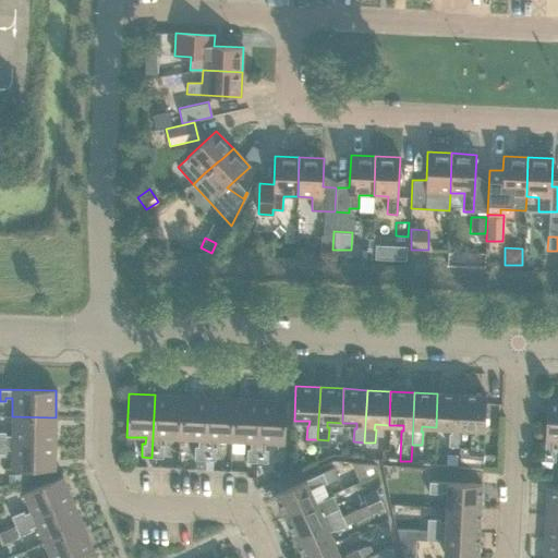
[(459,447),(461,395),(437,393),(436,427),(450,427),(450,434),(448,433),(448,446),(459,447)]
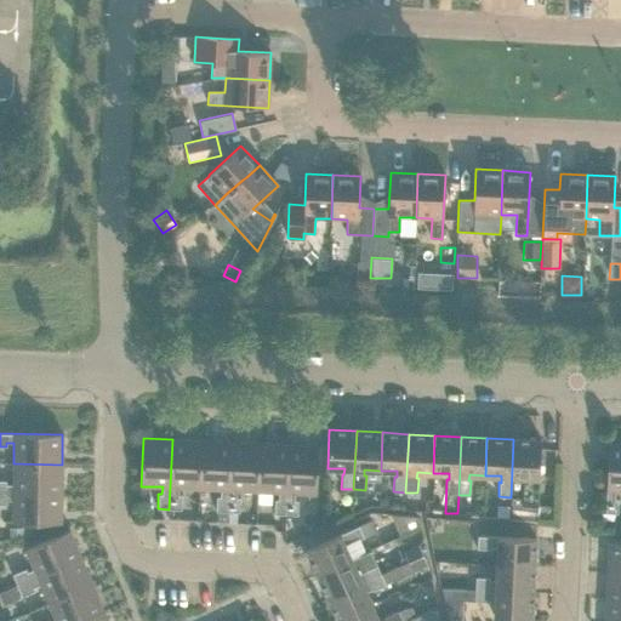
[(199,489),(201,440),(172,439),(169,510),(181,510),(181,496),(177,496),(177,489),(199,489)]
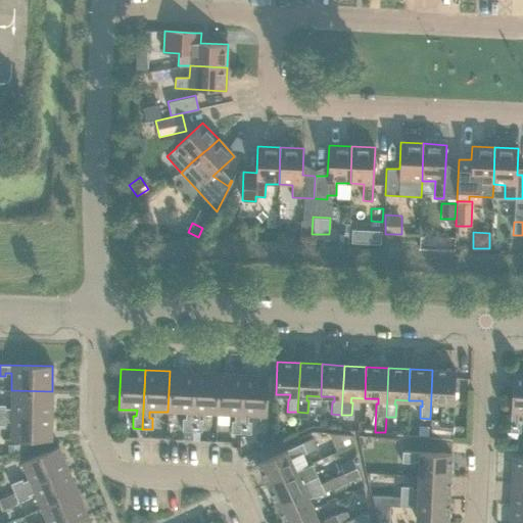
[(430,419),(429,437),(453,439),(454,425),(440,424),(440,419),(440,408),(439,407),(439,401),(454,402),(455,371),(432,370),(430,419)]
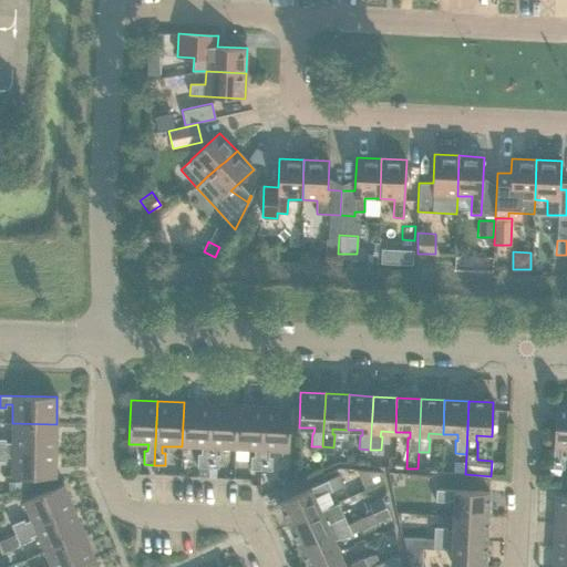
[(207,467),(210,403),(184,402),(182,446),(200,446),(200,453),(197,453),(197,466),(207,467)]
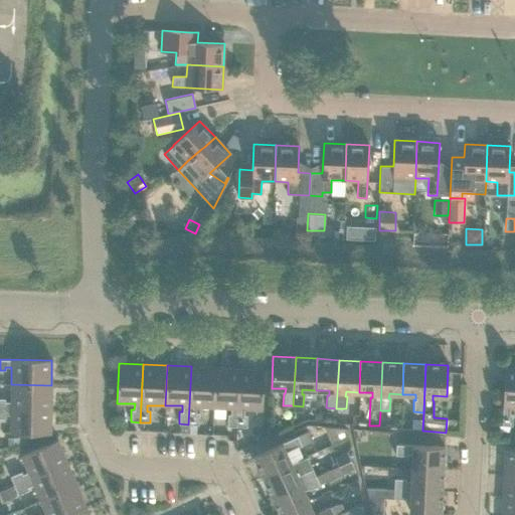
[(213,407),(215,368),(191,366),(188,424),(198,424),(199,412),(196,412),(196,406),(213,407)]
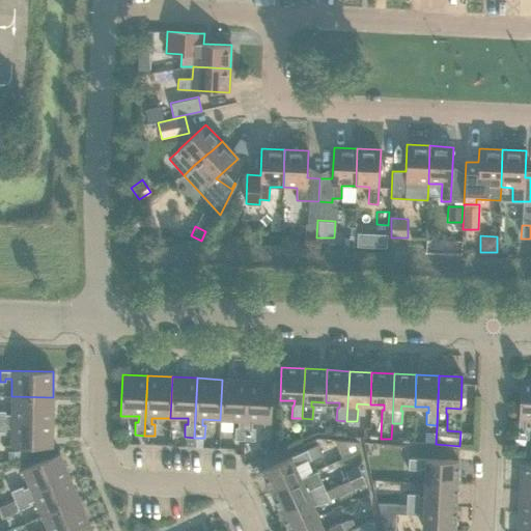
[(530,420),(530,379),(520,379),(516,439),(528,439),(529,426),(525,426),(526,420),(530,420)]
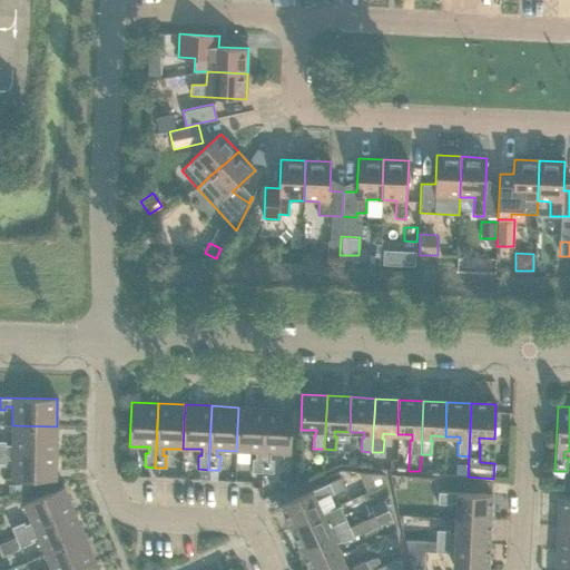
[(262,472),(265,409),(238,408),(236,451),(256,452),(255,459),(252,459),(252,472),(262,472)]
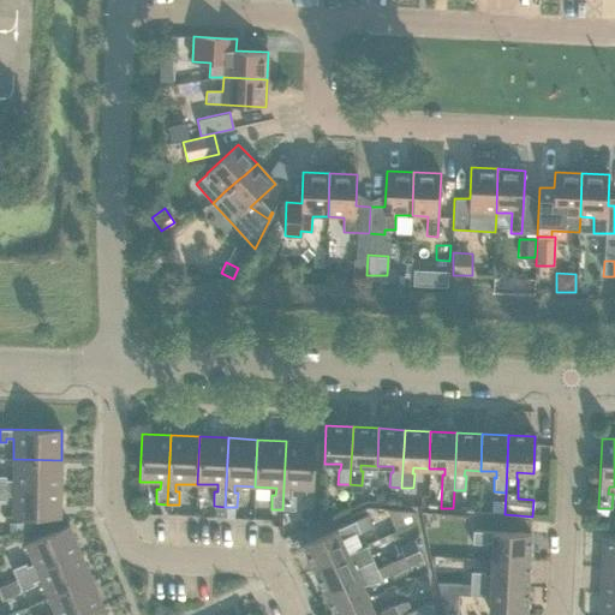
[(286,441),(282,509),(294,511),(296,496),(292,496),(292,489),(314,489),(316,442),(286,441)]
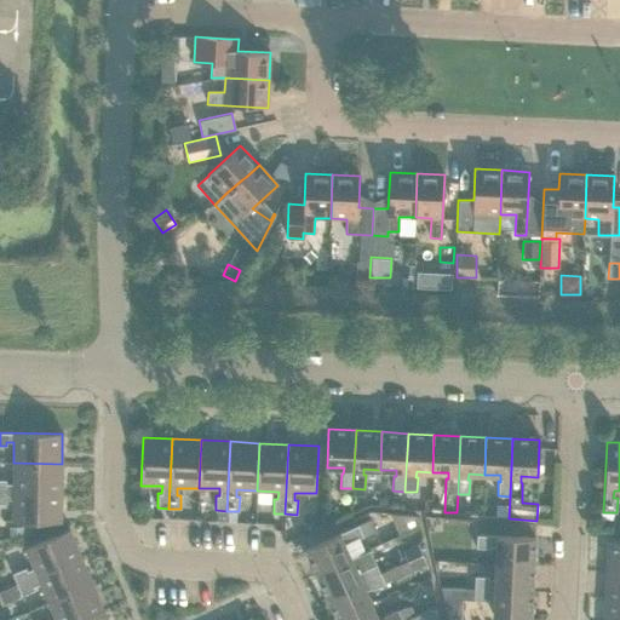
[(0,492),(61,493),(62,464),(13,463),(13,484),(6,484),(6,480),(0,480),(0,492)]
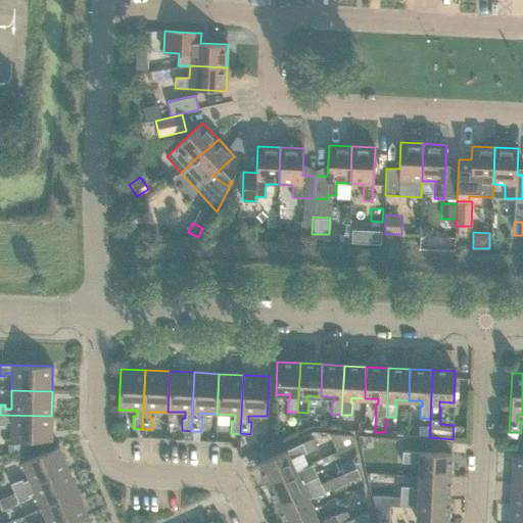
[(51,440),(51,416),(0,415),(0,425),(5,425),(5,422),(11,422),(10,440),(51,440)]
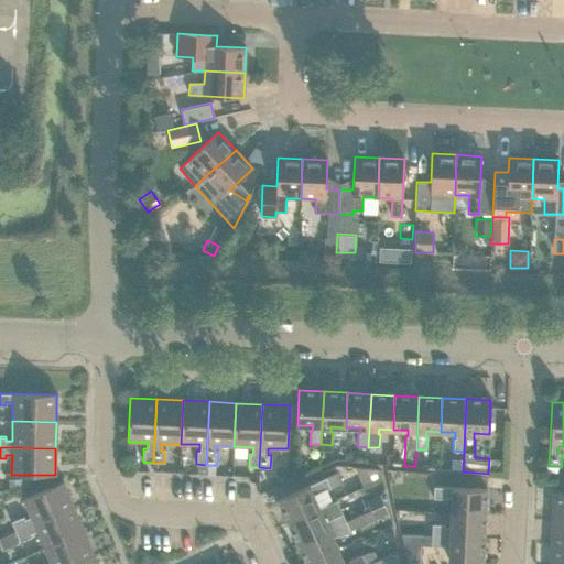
[(364,488),(382,479),(378,469),(355,466),(364,488)]
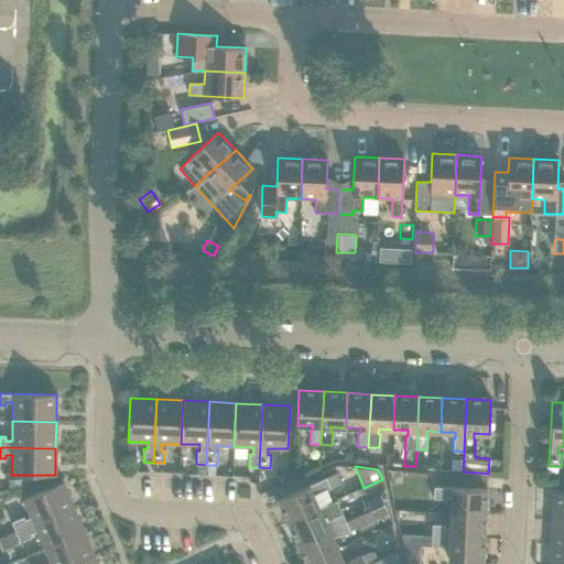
[(337,473),(277,500),(288,522),(318,508),(313,495),(317,492),(318,494),(331,488),(329,488),(342,483),(337,473)]
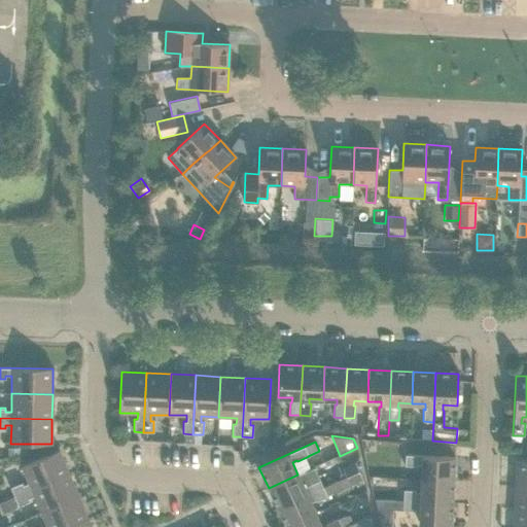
[(407,443),(406,455),(420,455),(421,444),(407,443)]
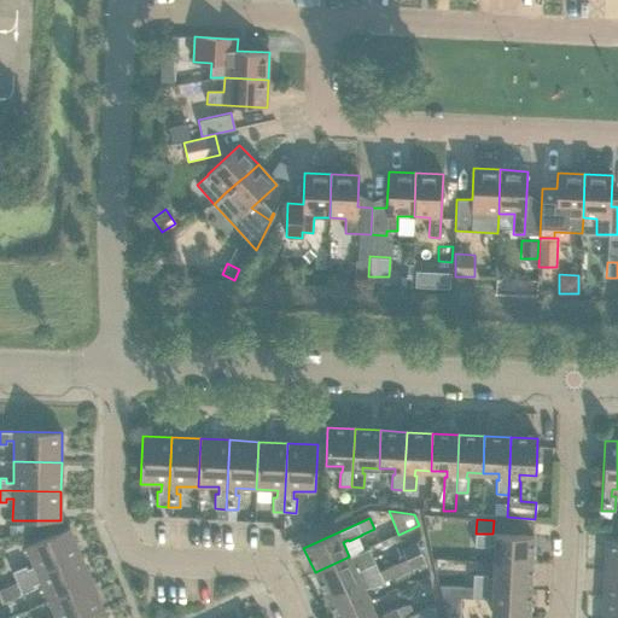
[(494,523),(494,534),(512,535),(513,524),(494,523)]
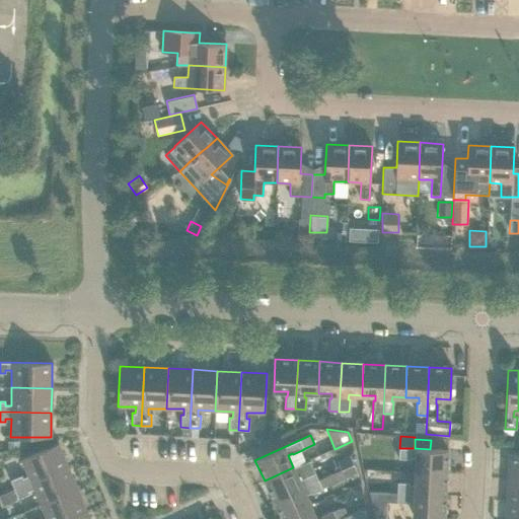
[(25,448),(25,440),(7,440),(7,448),(25,448)]
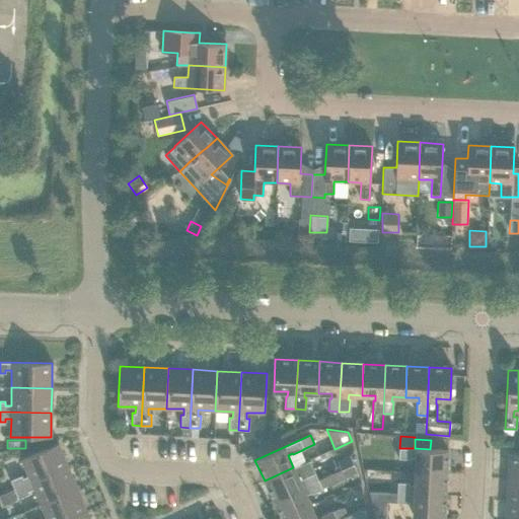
[(14,490),(68,466),(58,443),(21,459),(28,475),(22,478),(21,475),(10,479),(14,490)]
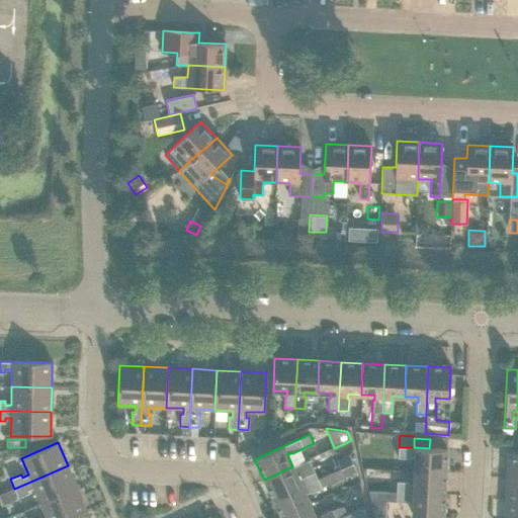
[(414,470),(446,471),(447,449),(429,448),(414,447),(413,447),(399,447),(398,447),(398,458),(410,458),(410,457),(415,457),(414,470)]
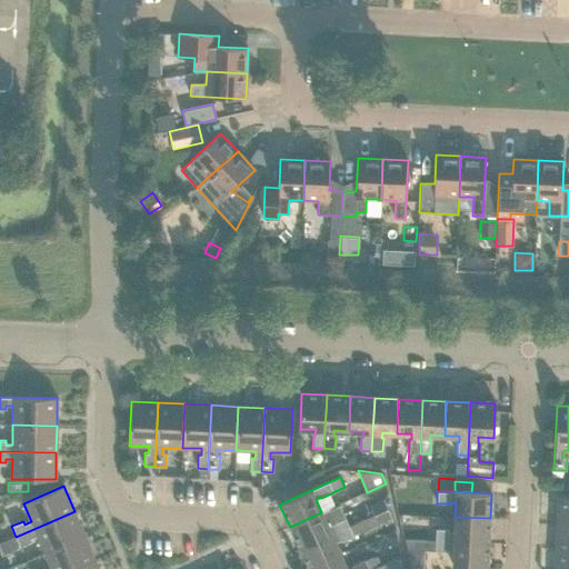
[(556,523),(568,523),(568,497),(557,497),(556,523)]
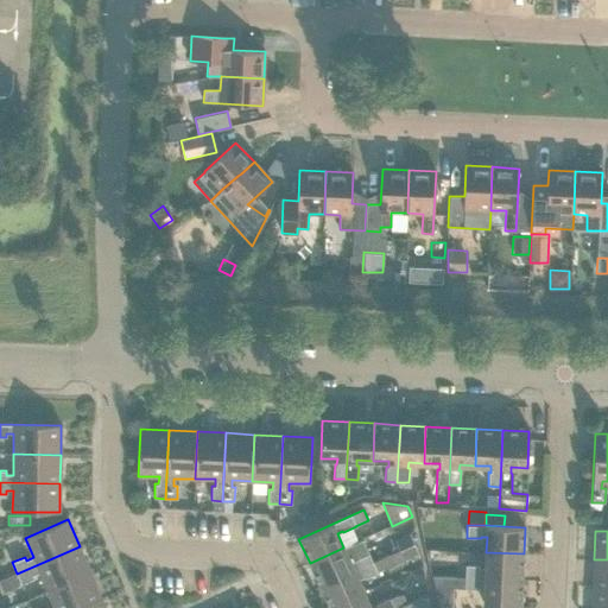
[(399,551),(415,544),(409,533),(394,540),(398,550),(399,551)]
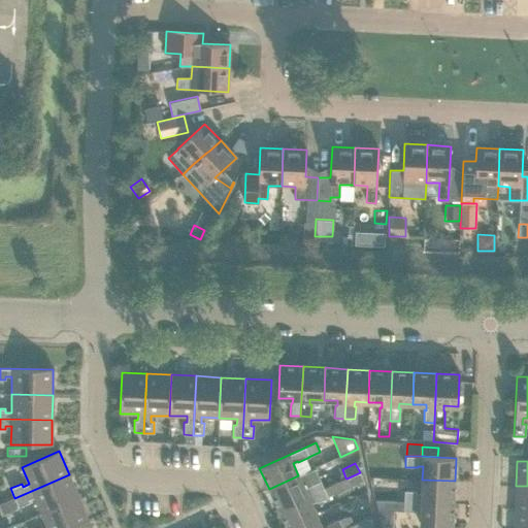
[(286,527),(290,527),(317,516),(311,503),(316,501),(317,503),(328,498),(327,497),(334,493),(336,498),(349,492),(348,489),(363,481),(360,472),(347,479),(345,477),(323,488),(324,489),(277,509),(286,527)]
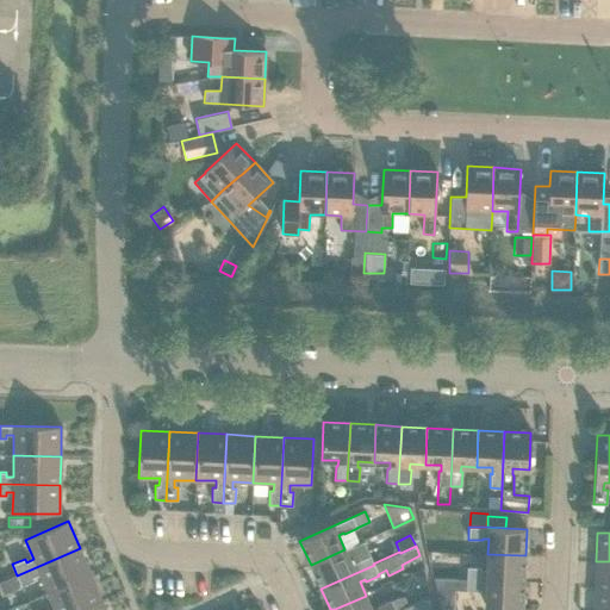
[(48,593),(91,574),(80,548),(17,576),(20,586),(35,580),(32,577),(39,574),(48,593)]
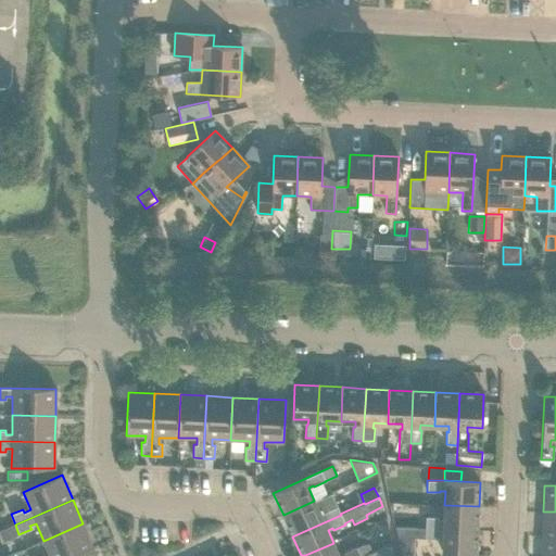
[(341,515),(340,514),(336,505),(325,509),(325,512),(320,514),(314,501),(283,515),(292,536),(341,515)]
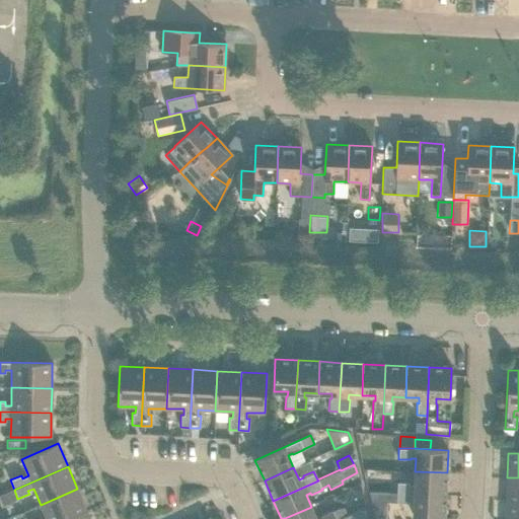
[(446,495),(447,472),(415,471),(415,485),(410,485),(410,483),(397,483),(396,493),(446,495)]
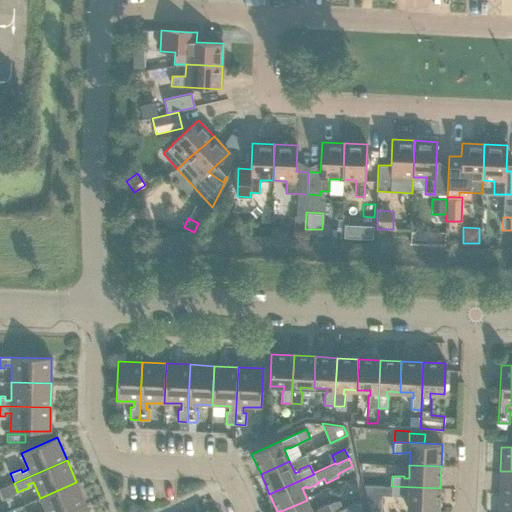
[(511,471),(500,471),(499,495),(511,495),(511,471)]
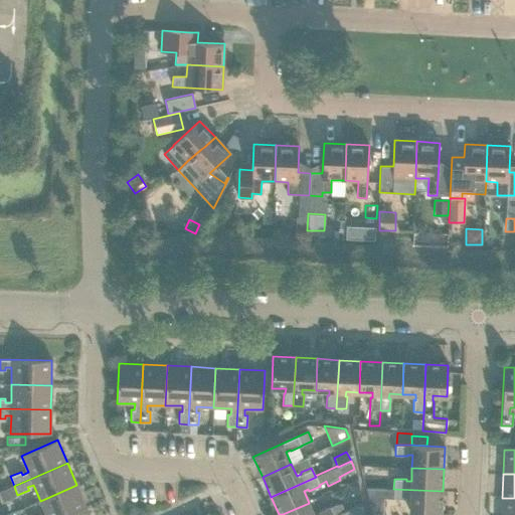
[(67,514),(87,507),(76,485),(40,501),(45,514),(67,514)]
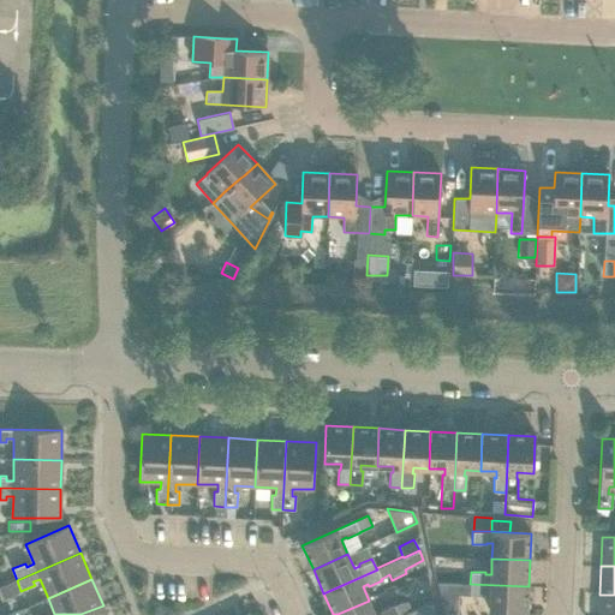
[(15,580),(0,586),(0,593),(1,598),(19,591),(15,580)]
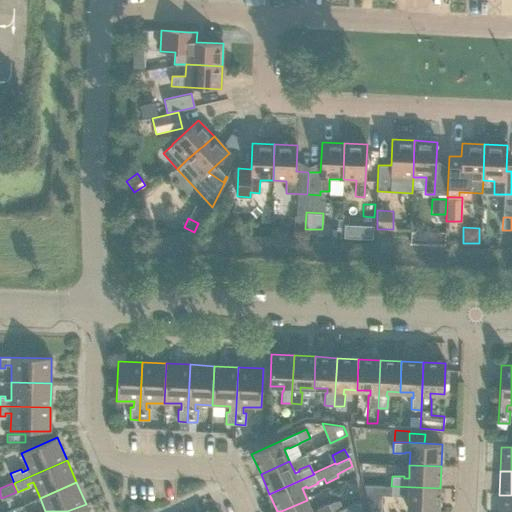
[(440,488),(391,486),(363,485),(369,510),(380,510),(381,495),(403,496),(403,495),(408,495),(407,509),(438,510),(440,488)]
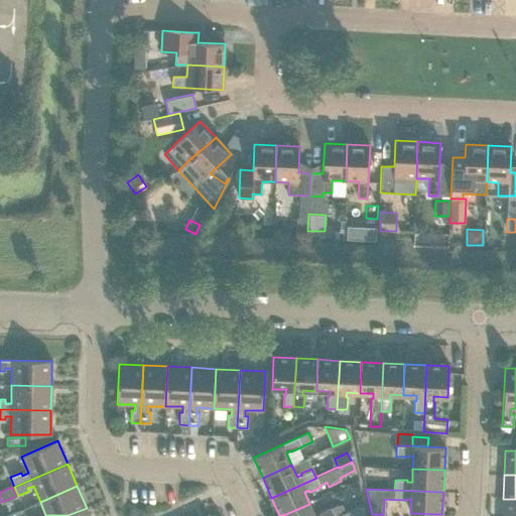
[(515,515),(515,499),(503,499),(502,515),(515,515)]
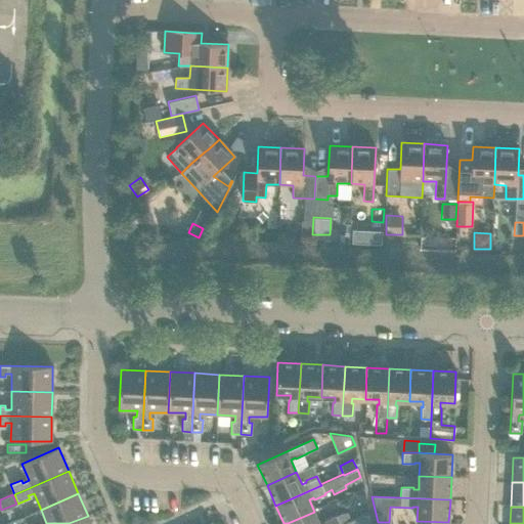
[(341,523),(351,520),(347,512),(342,512),(323,521),(324,522),(320,523),(319,523),(314,512),(288,523),(341,523)]
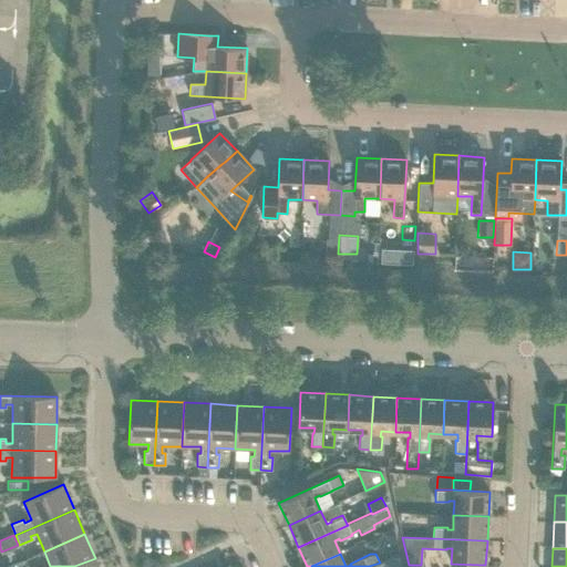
[(401,566),(399,555),(371,566),(401,566)]
